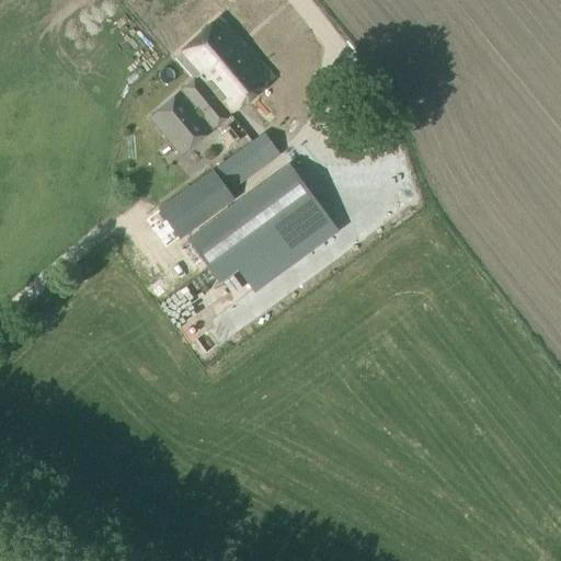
[(197,77),(229,115),(273,79),(218,18),(174,58),(193,80),(197,77)]
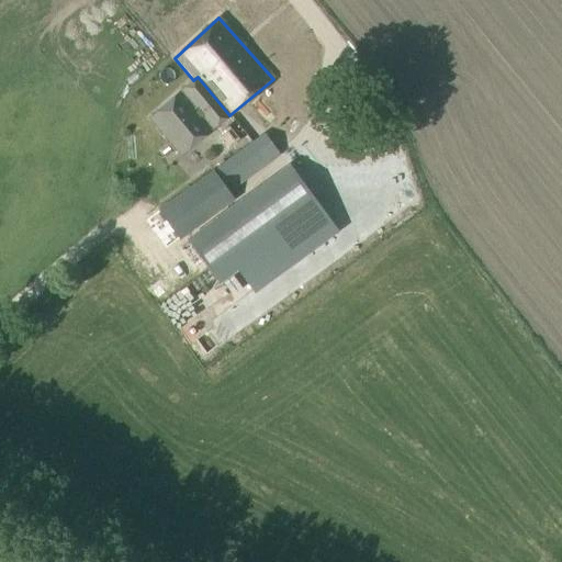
[(288,66),(299,57),(288,43),(277,52),(288,66)]
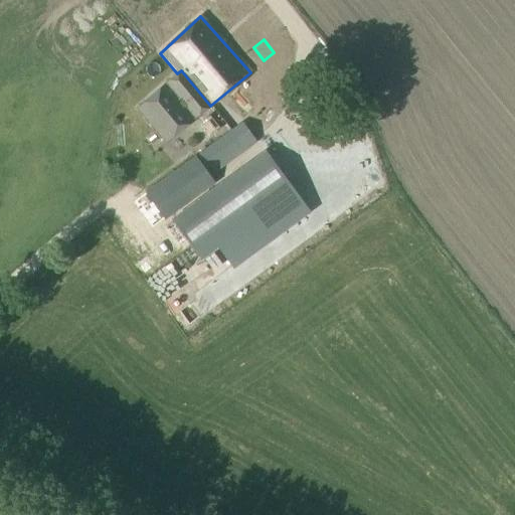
[(166,143),(210,106),(181,70),(177,73),(137,109),(166,143)]
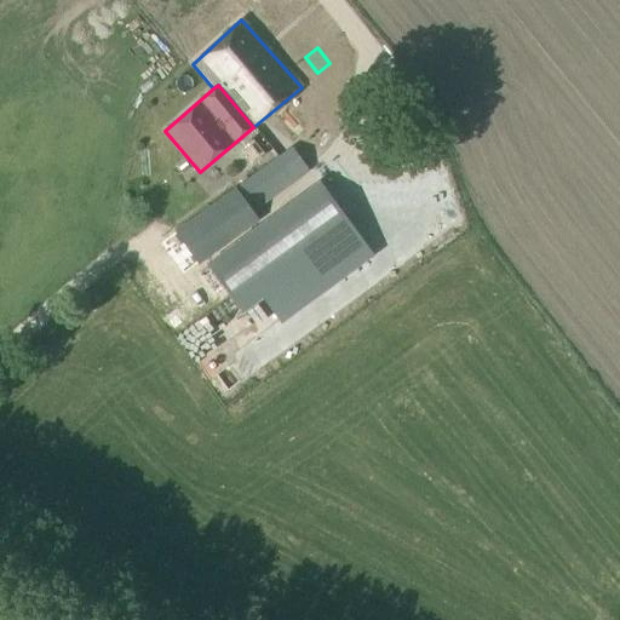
[(290,149),(239,187),(256,210),(306,173),(290,149)]
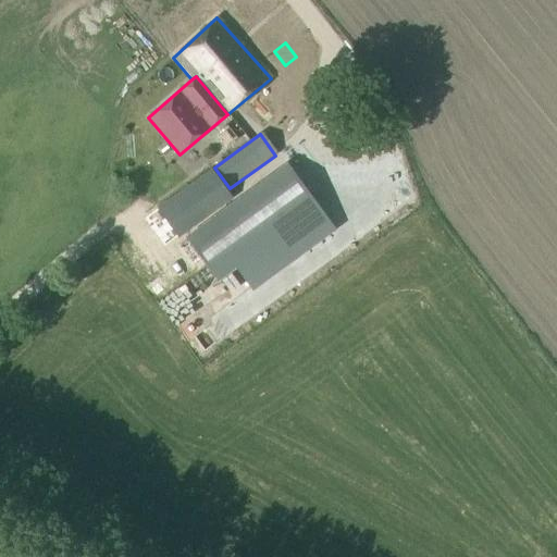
[(236,263),(252,285),(331,229),(284,165),(188,235),(219,276),(236,263)]
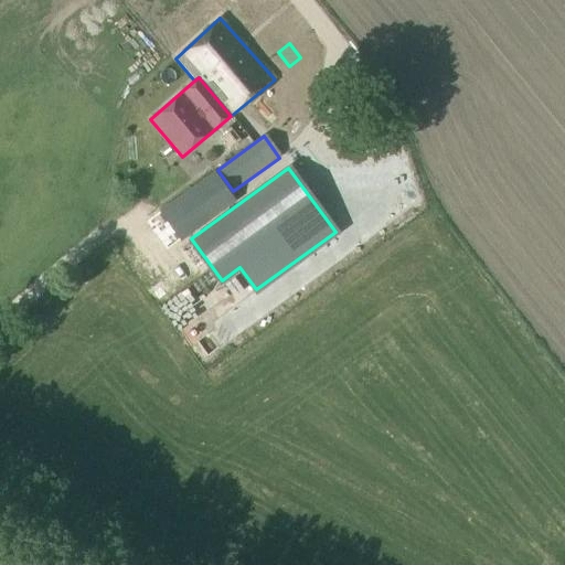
[(212,173),(159,212),(180,240),(233,201),(212,173)]
